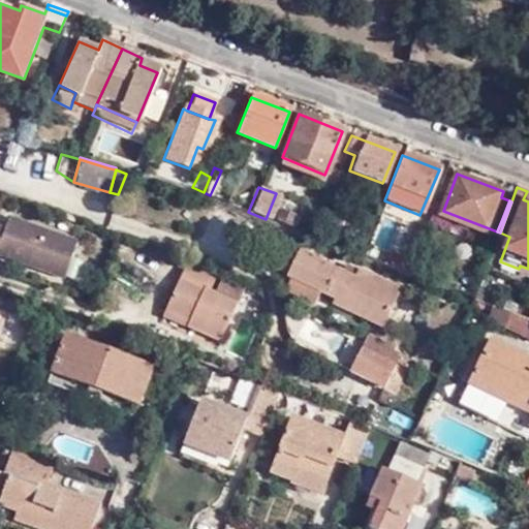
[(329,219),(337,224),(344,212),(353,216),(356,211),(335,203),(329,219)]
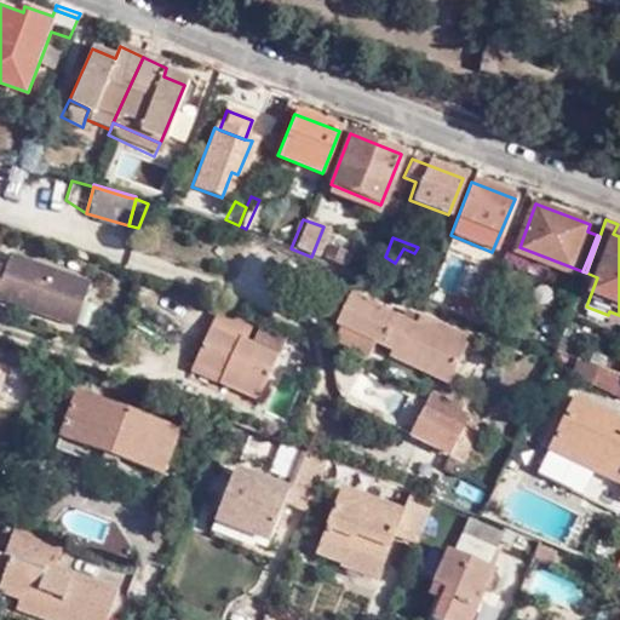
[(320,256),(336,262),(342,251),(326,242),(320,256)]
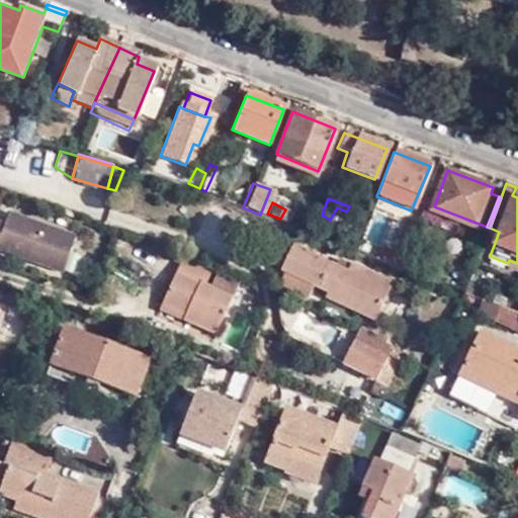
[(0,250),(63,272),(76,235),(9,210),(5,223),(0,221),(0,250)]
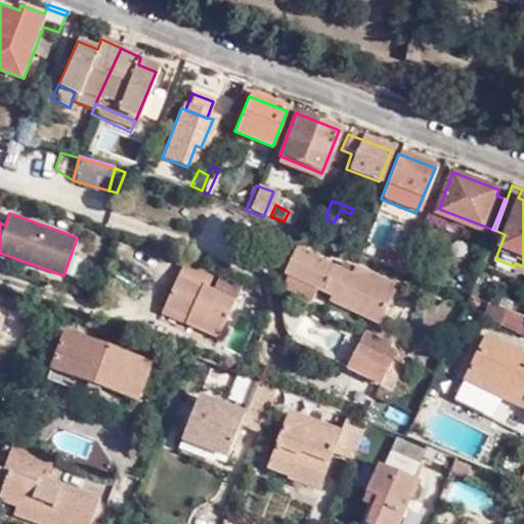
[(396,285),(356,266),(353,274),(340,268),(296,249),(285,273),(288,275),(316,288),(331,296),(330,300),(378,323),(396,285)]
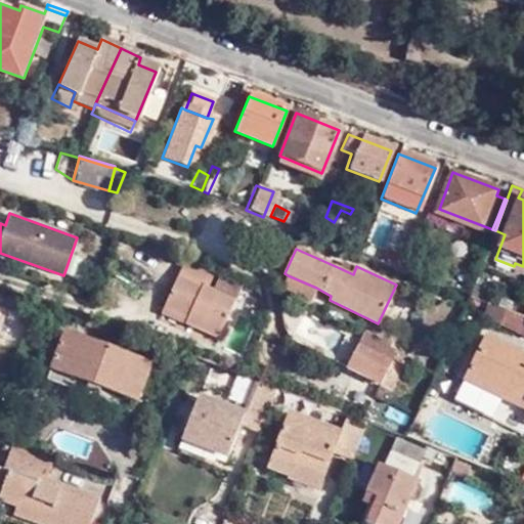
[(387,253),(383,264),(398,269),(401,259),(387,253)]
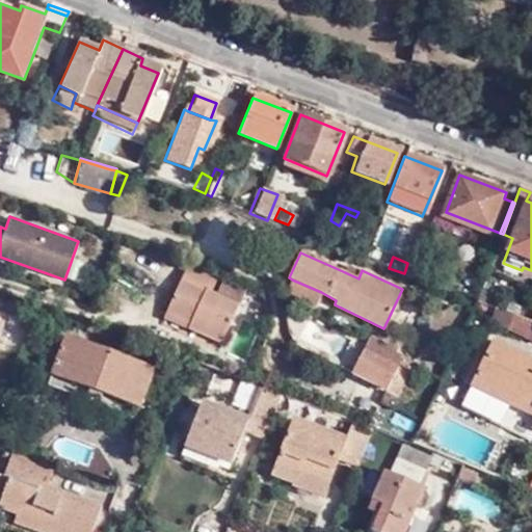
[(358,278),(362,270),(350,264),(345,272),(358,278)]
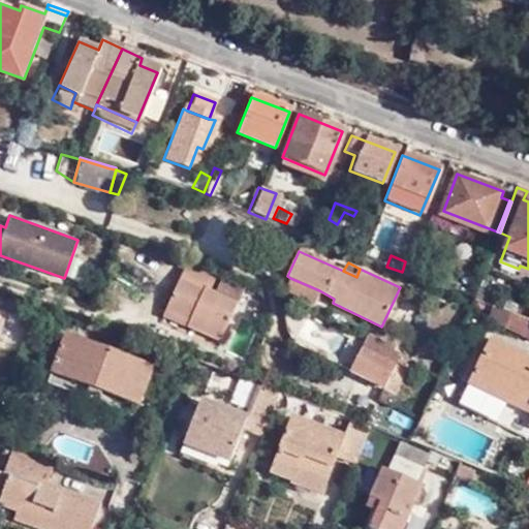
[(189,322),(187,328),(220,342),(242,286),(220,277),(215,291),(210,289),(216,276),(185,263),(166,312),(189,322)]
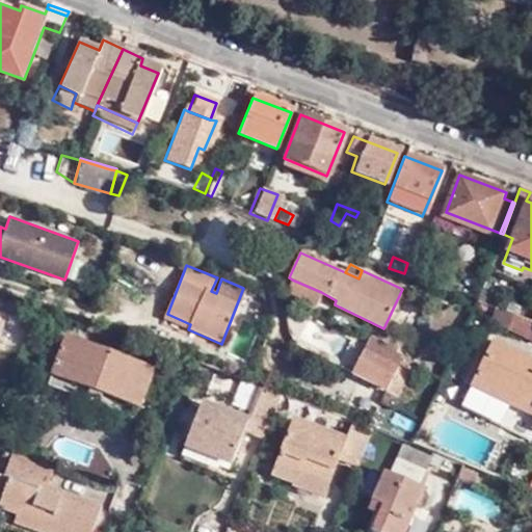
[(314,308),(321,292),(292,280),(285,294),(314,308)]
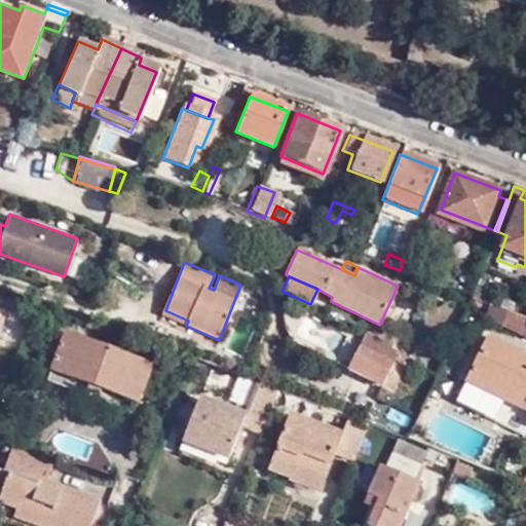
[(0,342),(8,302),(0,300),(0,342)]
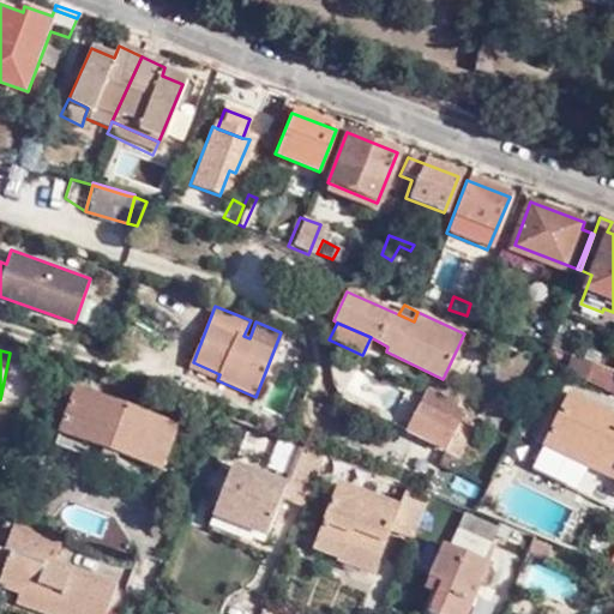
[(583,383),(613,393),(613,369),(608,367),(591,361),(583,383)]
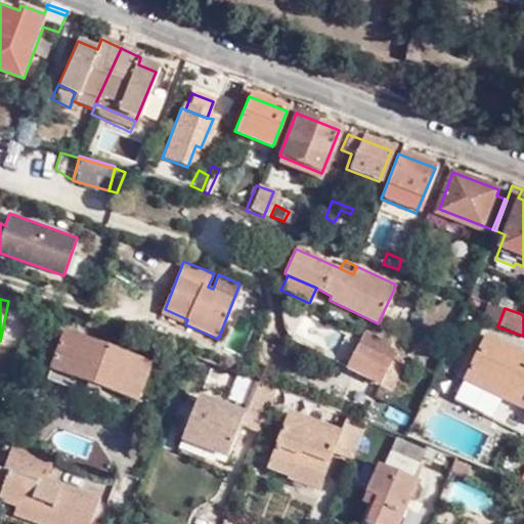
[(162,315),(185,324),(187,319),(165,309),(162,315)]
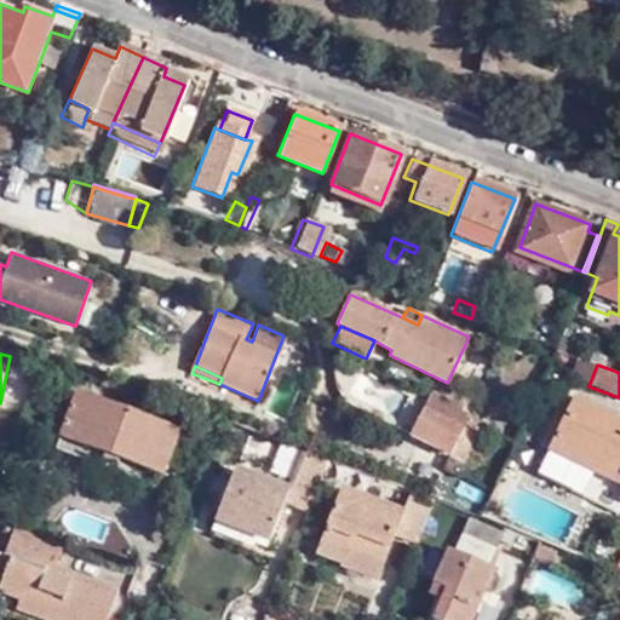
[(148,469),(162,474),(179,429),(76,390),(59,436),(144,468),(148,469)]
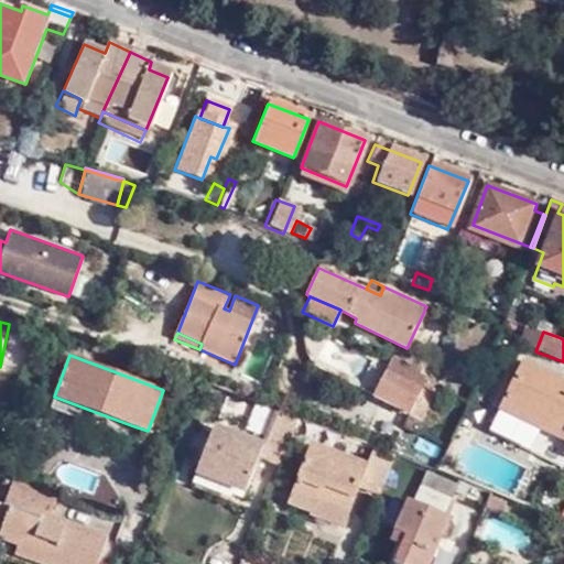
[(389,364),(414,377),(418,379),(421,372),(392,358),(389,364)]
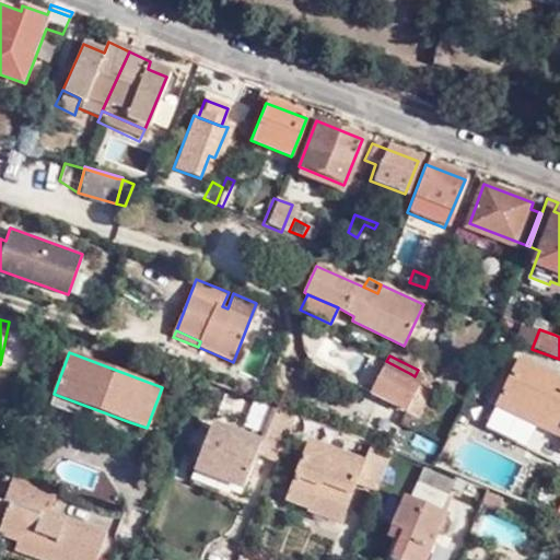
[(559,377),(518,359),(486,429),(556,462),(559,451),(559,377)]
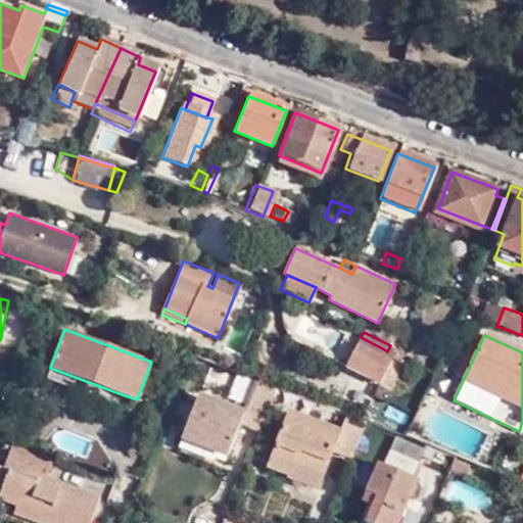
[(358,343),(385,358),(387,351),(384,349),(361,337),(358,343)]
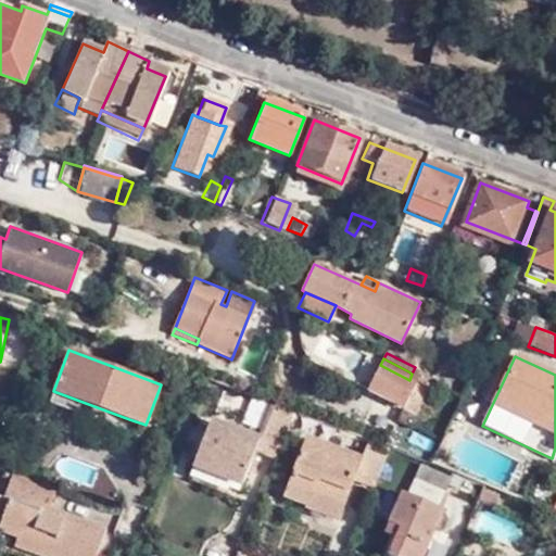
[(369,389),(415,413),(428,389),(409,380),(380,365),(369,389)]
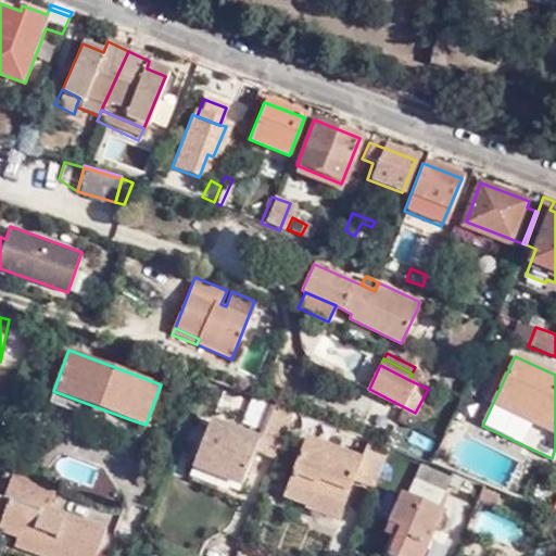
[(129,419),(53,391),(49,402),(128,431),(133,420),(129,419)]
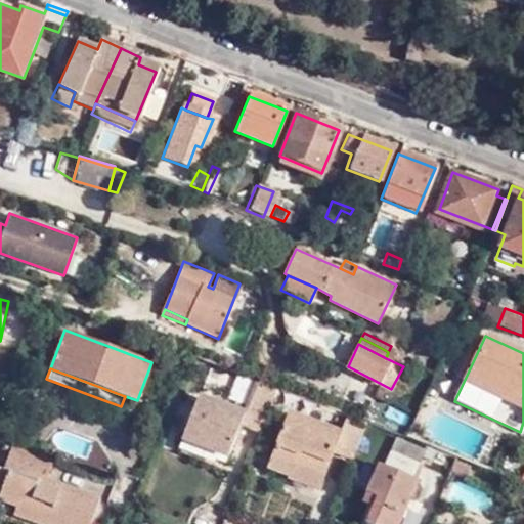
[(242,425),(259,432),(276,387),(264,382),(256,379),(255,380),(243,412),(246,413),(242,425)]
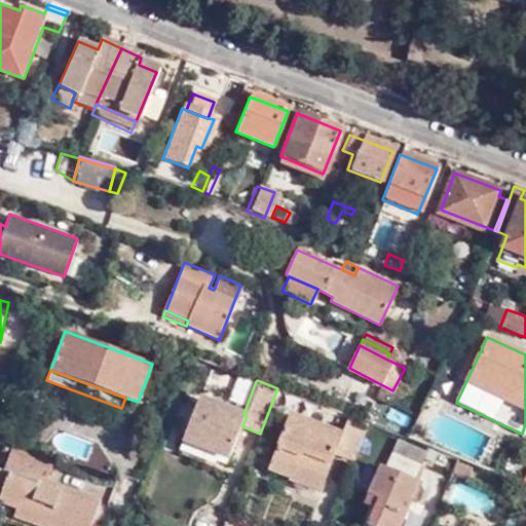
[(184,440),(230,458),(242,426),(247,415),(243,414),(200,397),(184,440)]
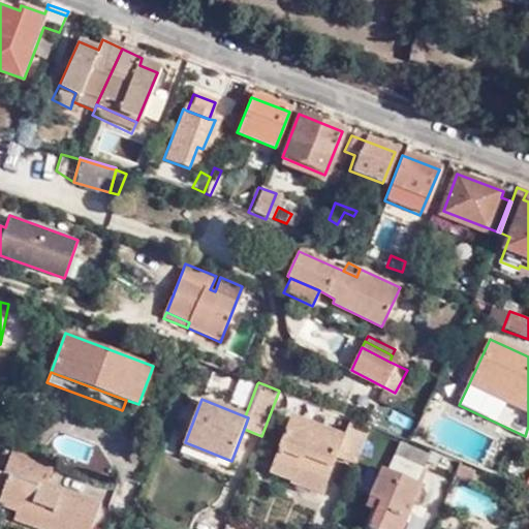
[(358,461),(372,425),(352,417),(346,435),(294,417),(273,472),(323,489),(337,453),(358,461)]
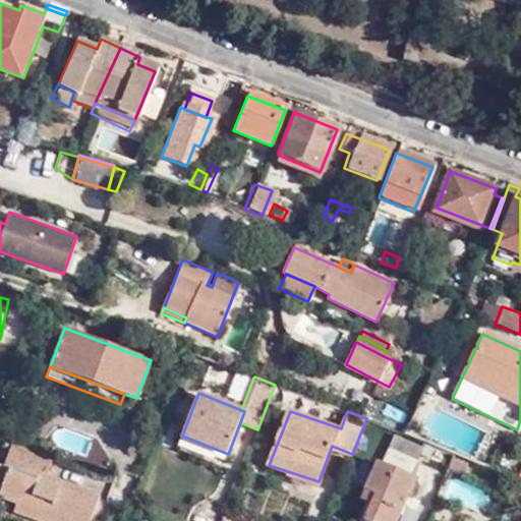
[(424,444),(406,437),(397,432),(385,464),(382,461),(368,494),(374,497),(363,520),(398,520),(416,476),(412,474),(424,444)]
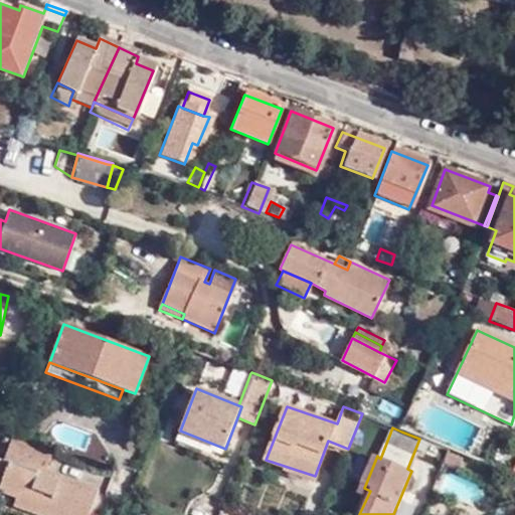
[(47,514),(88,514),(99,490),(45,470),(52,453),(12,437),(2,460),(0,459),(0,492),(15,498),(12,504),(40,514),(46,514),(47,514)]
